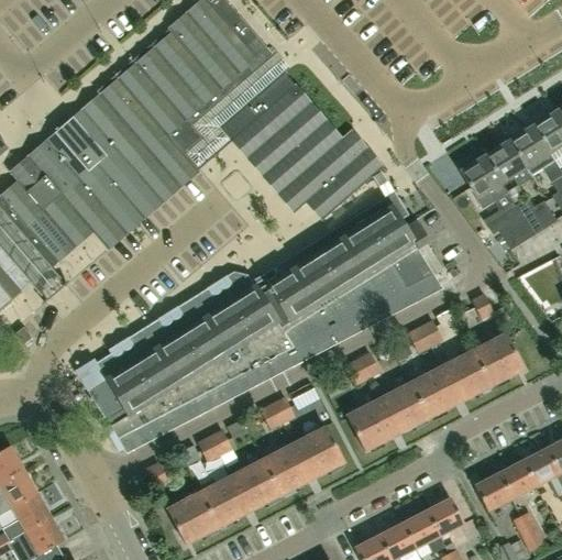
[(172,32),(224,94),(272,52),(227,0),(208,0),(199,0),(189,9),(189,15),(183,13),(173,23),(172,32)]
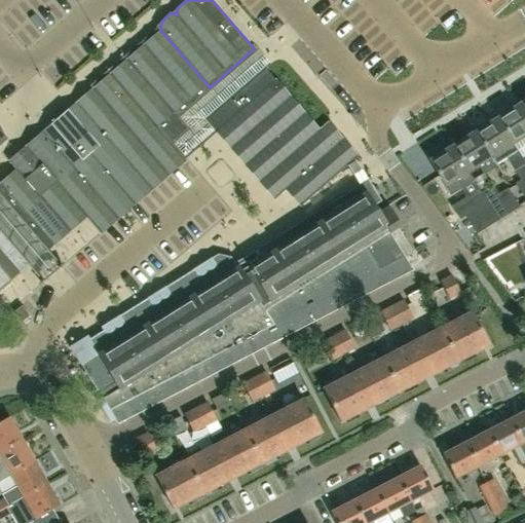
[(160,30),(157,27),(124,54),(127,59),(177,115),(210,87),(160,30)]
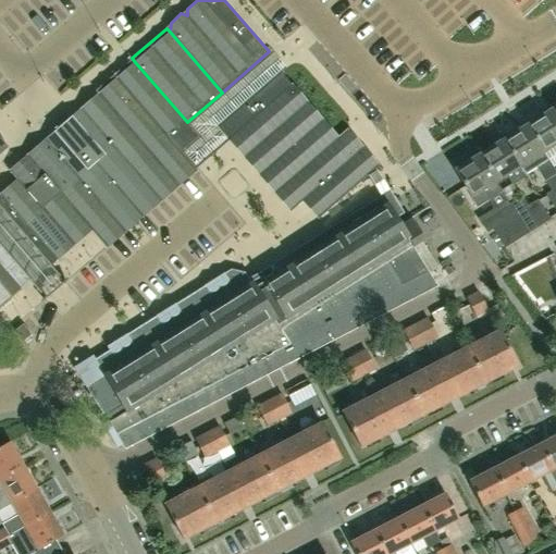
[(187,122),(135,62),(132,58),(96,89),(100,94),(161,165),(180,149),(170,137),(187,122)]
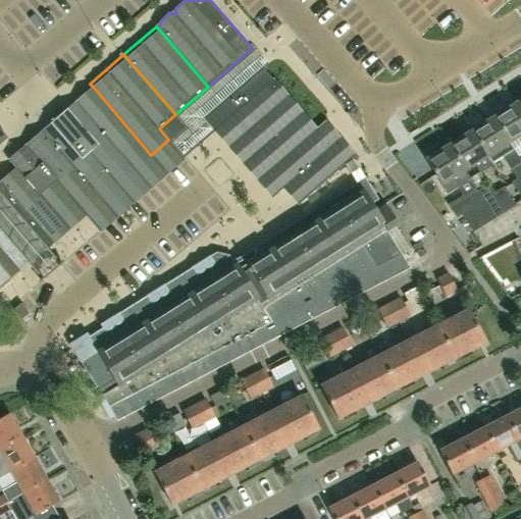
[(262,67),(221,103),(219,105),(218,110),(271,168),(315,127),(262,67)]
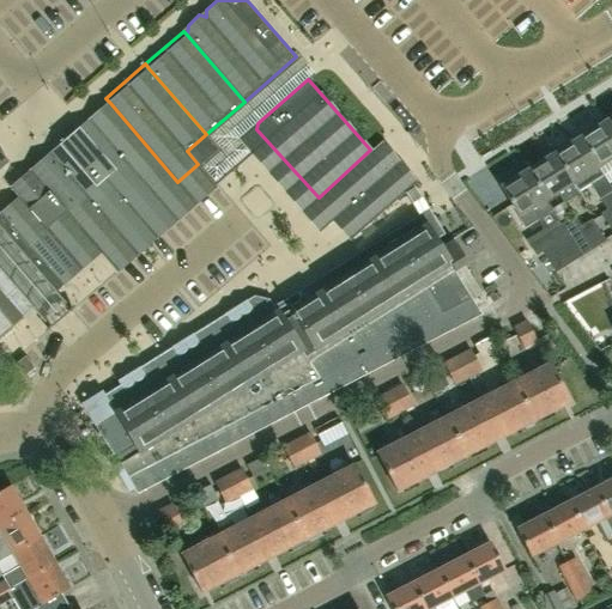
[(110,103),(52,154),(107,218),(119,232),(177,182),(110,103)]
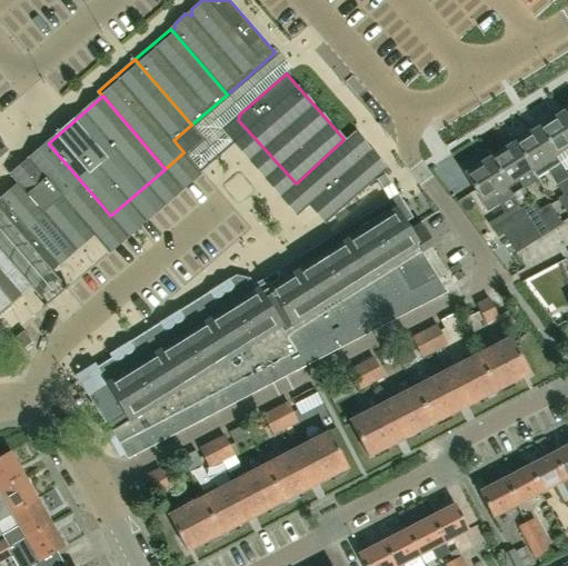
[(550,117),(538,125),(555,152),(567,145),(567,117),(562,109),(550,117)]
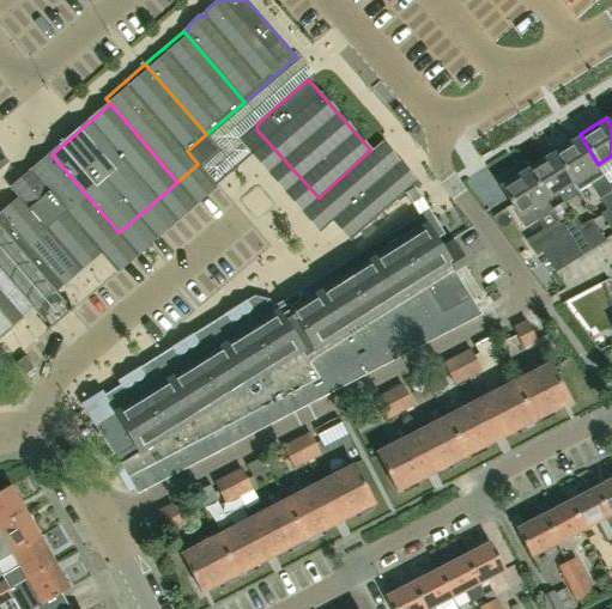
[(319,198),(256,129),(255,141),(260,146),(261,154),(267,160),(276,164),(277,165),(278,174),(284,181),(292,183),(294,184),(296,194),(301,200),(309,203),(310,205),(313,213),(317,219),(326,223),(327,224),(340,213),(343,221),(349,227),(356,231),(357,232),(416,181),(381,140),(370,150),(319,198)]
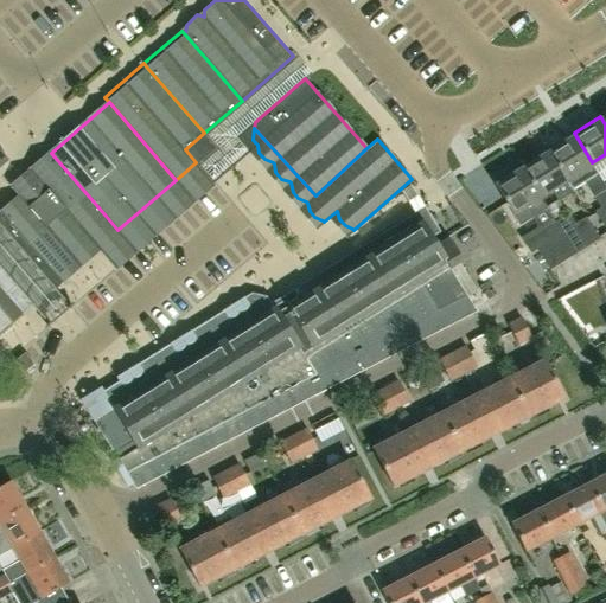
[(574,133),(548,149),(572,187),(584,179),(593,194),(605,187),(605,184),(592,162),(574,133)]
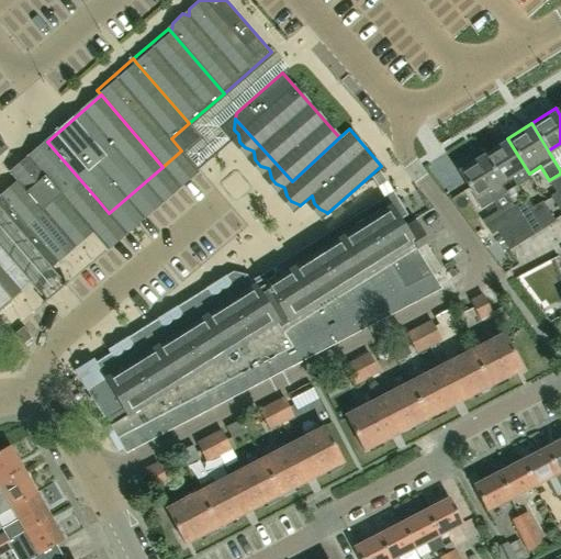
[(507,138),(483,154),(491,168),(500,181),(512,172),(518,182),(530,175),(529,174),(507,138)]
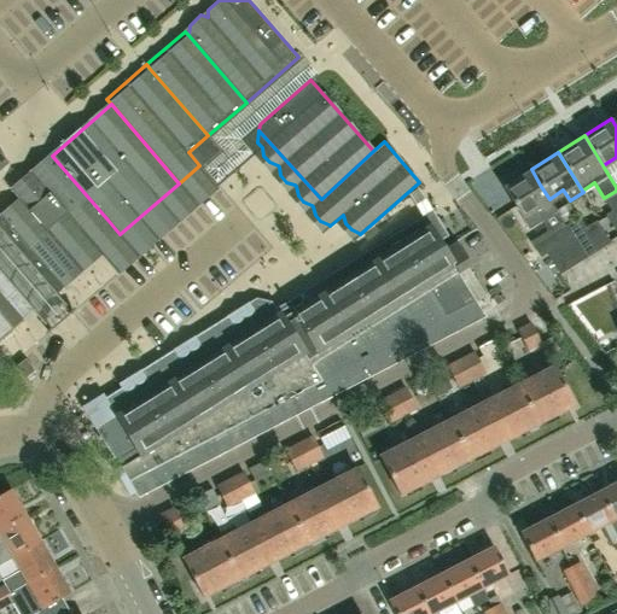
[(108,220),(52,156),(12,189),(21,199),(69,253),(108,220)]
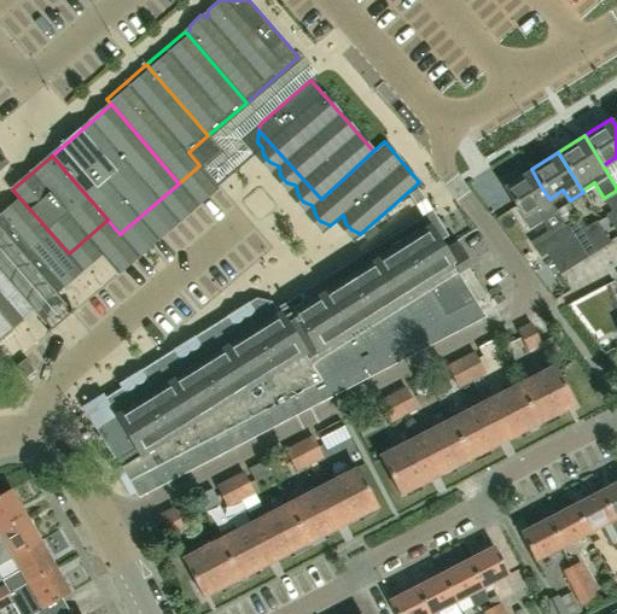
[(518,170),(504,180),(507,185),(505,186),(530,226),(556,210),(549,199),(540,185),(531,169),(522,175),(518,170)]
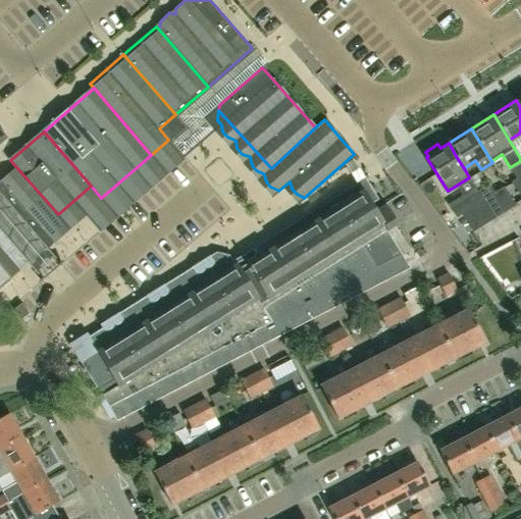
[(520,161),(512,166),(518,176),(513,179),(520,192),(520,161)]
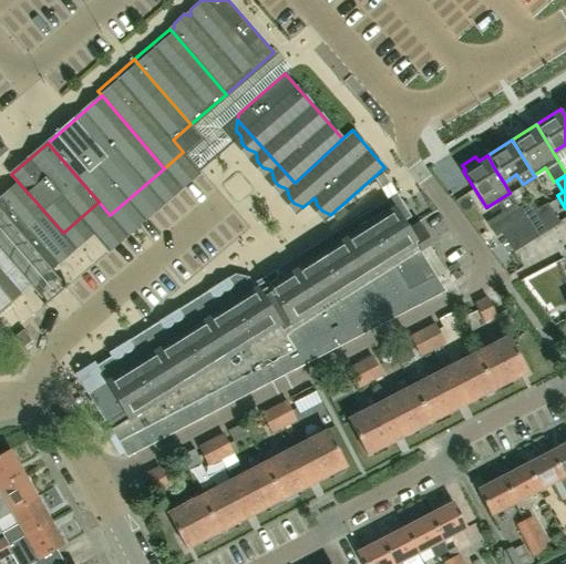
[(19,183),(0,200),(0,209),(39,254),(63,233),(19,183)]
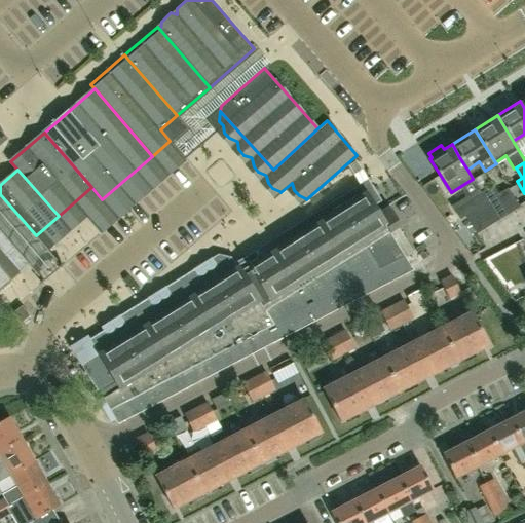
[(487,200),(498,218),(519,204),(508,186),(497,192),(491,184),(481,190),(487,200)]
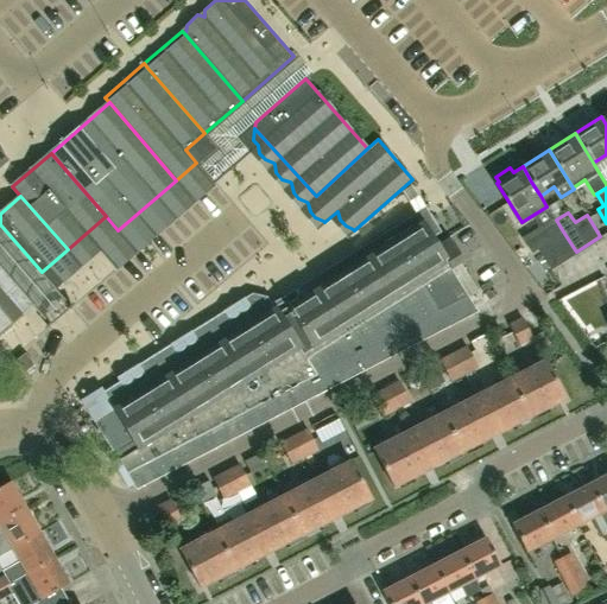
[(549,239),(538,246),(551,267),(576,252),(563,231),(556,220),(543,228),(549,239)]
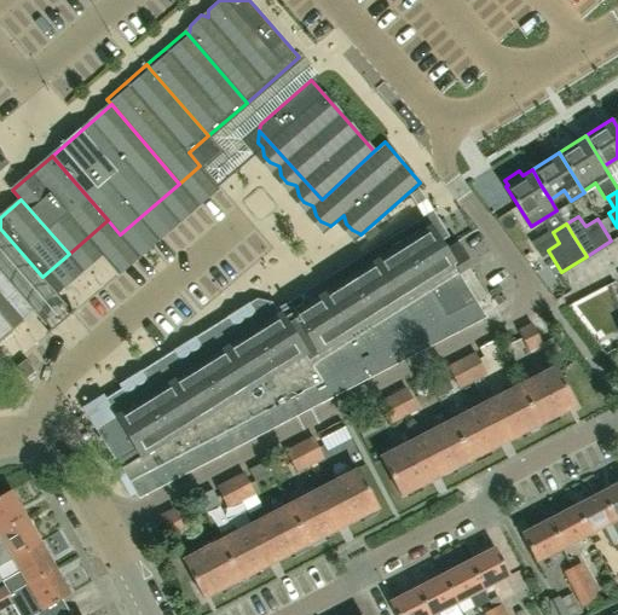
[(139,497),(485,315),(458,272),(472,264),(457,242),(444,249),(429,225),(283,317),(277,307),(275,309),(252,303),(250,301),(120,383),(122,387),(85,411),(115,457),(109,460),(132,497),(137,493),(139,497)]
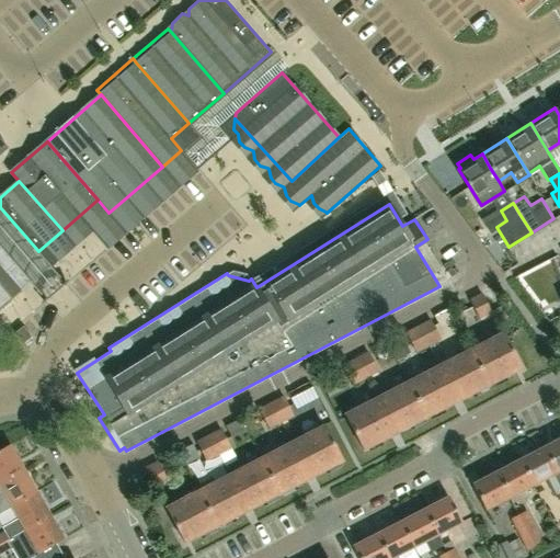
[(0,307),(23,288),(0,261),(0,246),(1,246),(0,243),(0,307)]
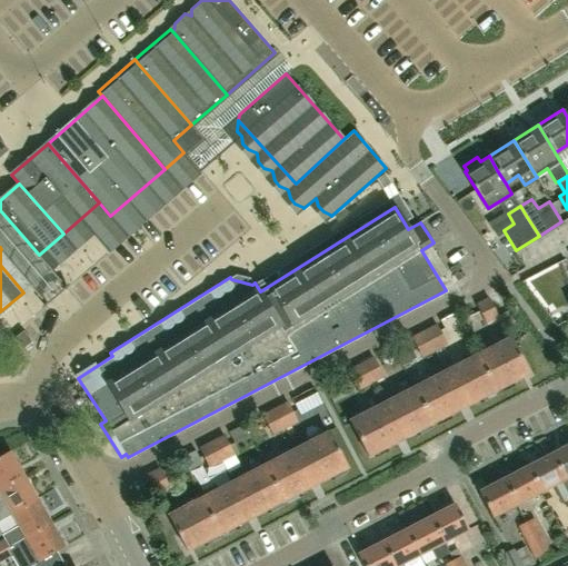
[(499,316),(499,315),(510,308),(501,291),(490,297),(489,295),(476,301),(486,323),(499,316)]
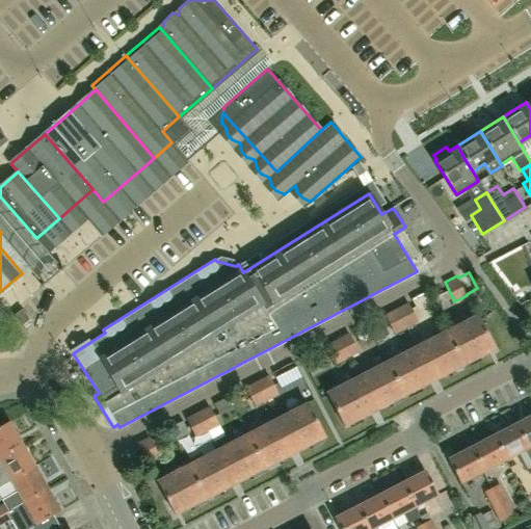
[(396,307),(406,326),(419,320),(408,300),(396,307)]
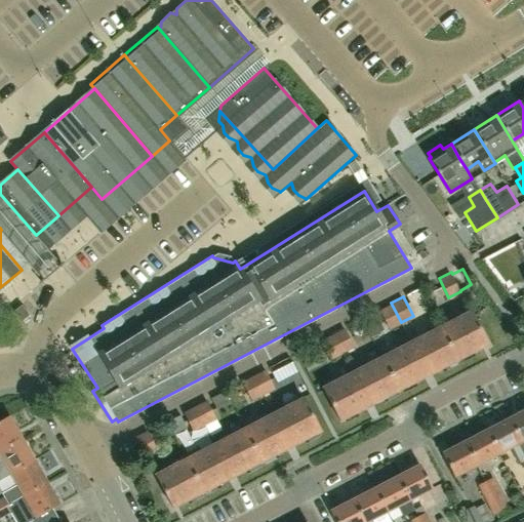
[(35,310),(27,299),(18,307),(27,316),(35,310)]
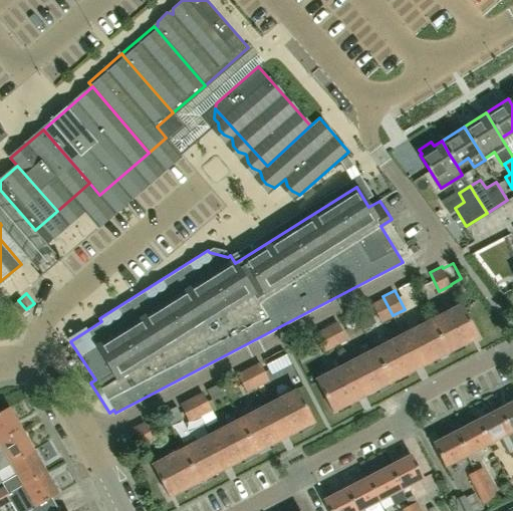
[(393,315),(382,296),(371,302),(381,321),(393,315)]
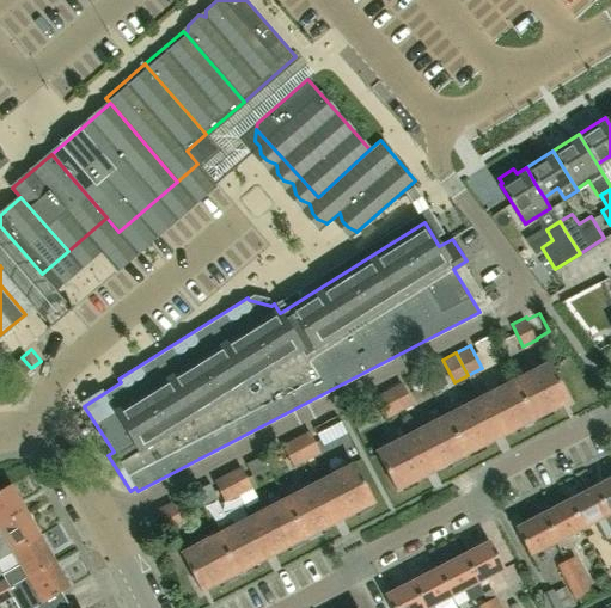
[(514,379),(533,417),(568,399),(549,361),(514,379)]
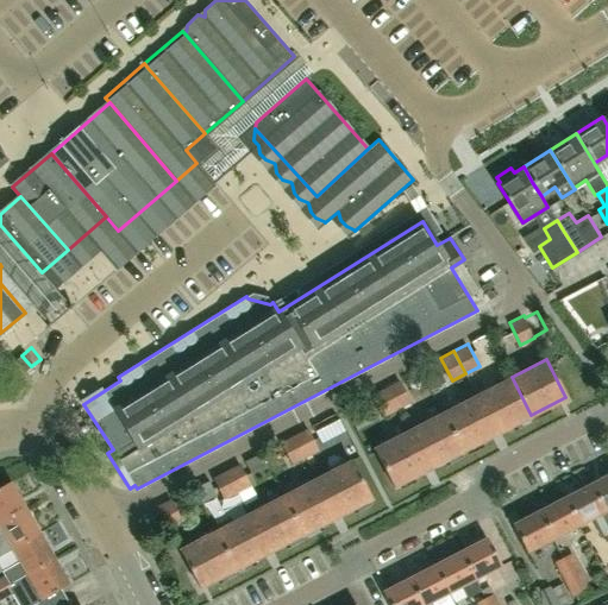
[(408,377),(414,389),(426,383),(420,371),(408,377)]
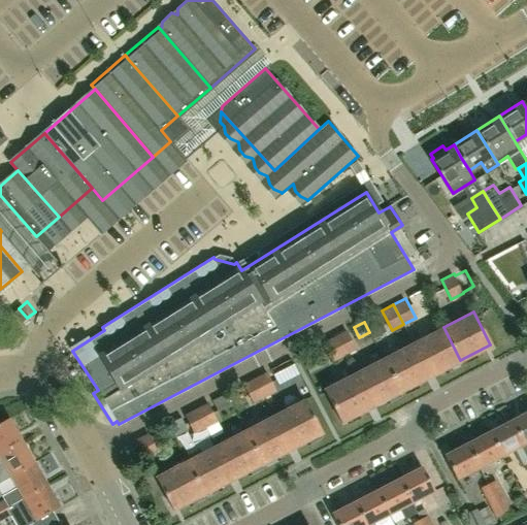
[(443,327),(414,342),(431,375),(460,360),(443,327)]
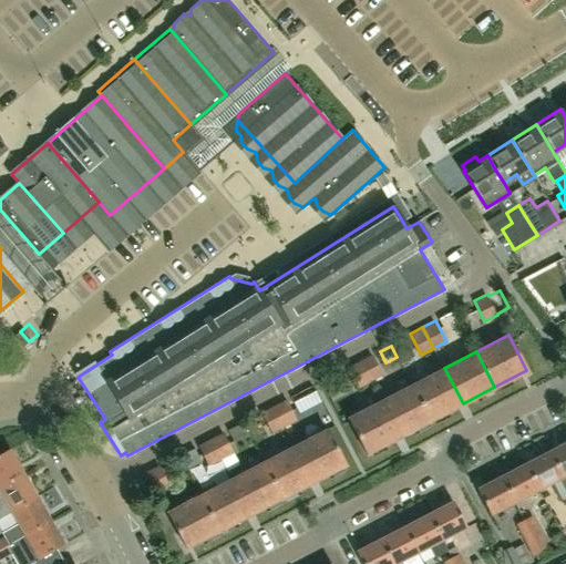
[(360,359),(370,380),(383,373),(372,352),(360,359)]
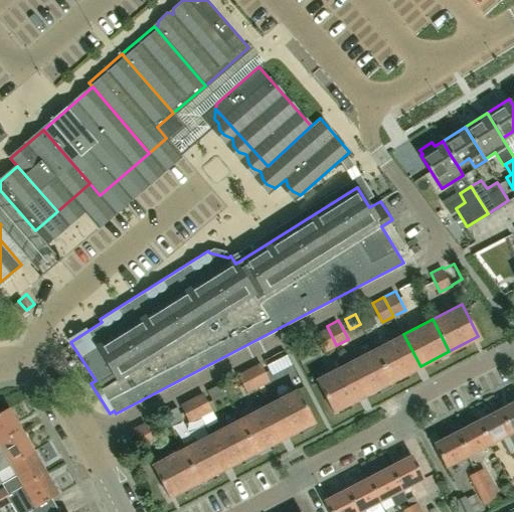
[(336,345),(327,326),(315,332),(325,351),(336,345)]
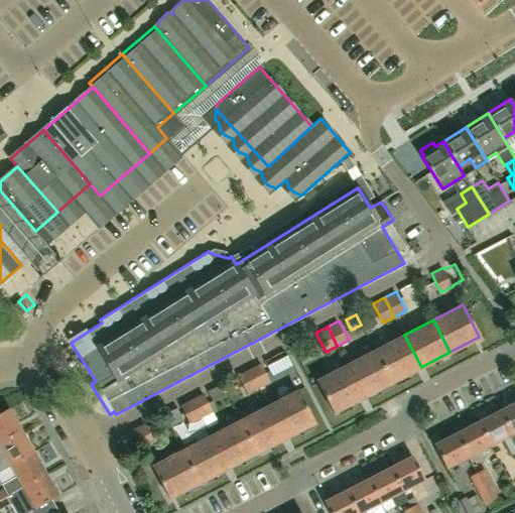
[(421,367),(404,335),(375,350),(392,382),(421,367)]
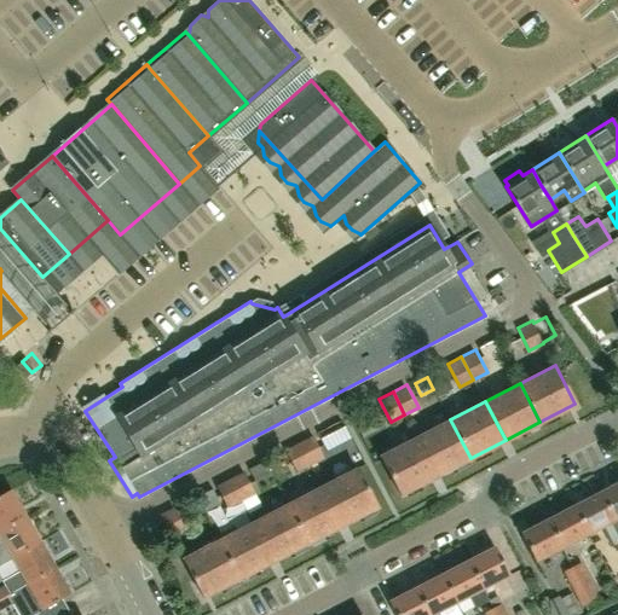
[(450,419),(415,437),(435,476),(471,458),(450,419)]
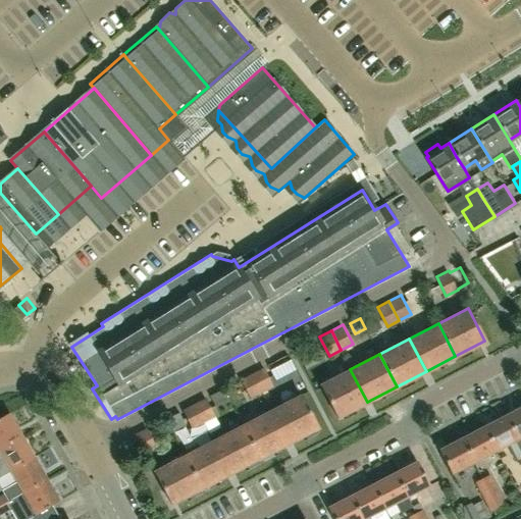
[(252,372),(262,392),(273,385),(264,366),(252,372)]
